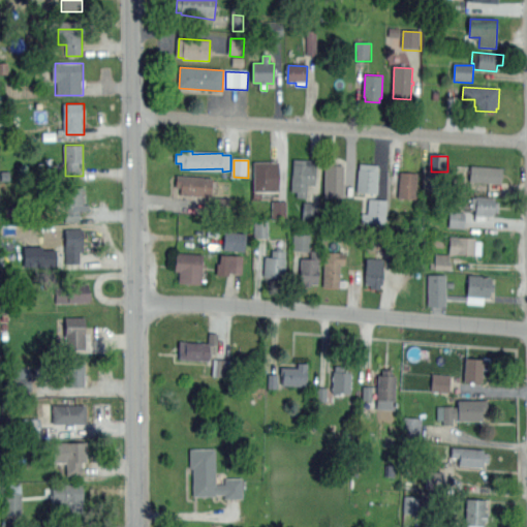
[(307,198),(298,198),(298,192),(291,191),(295,161),(316,163),(316,166),(317,166),(315,186),(308,185),(307,198)]
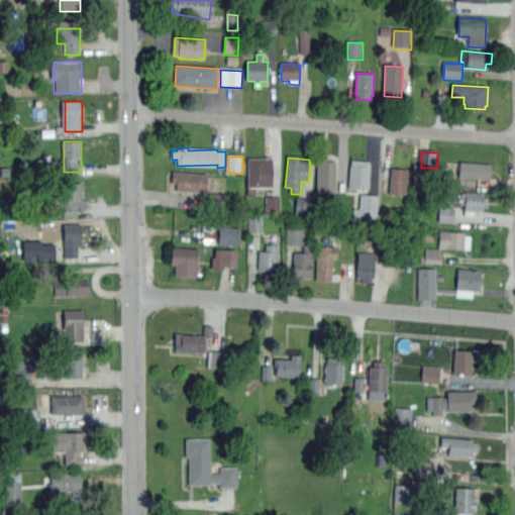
[(332,159),(332,162),(337,162),(336,194),(318,193),(320,158),(332,159)]
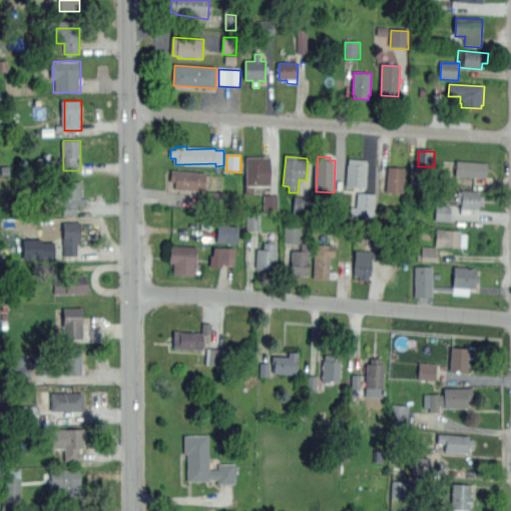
[(246,187),(246,158),(270,158),(270,187),(246,187)]
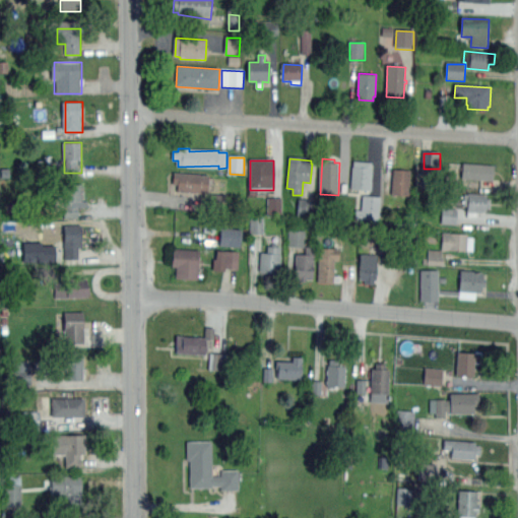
[(372,191),(351,190),(353,162),(372,164),(371,183),(372,183),(372,191)]
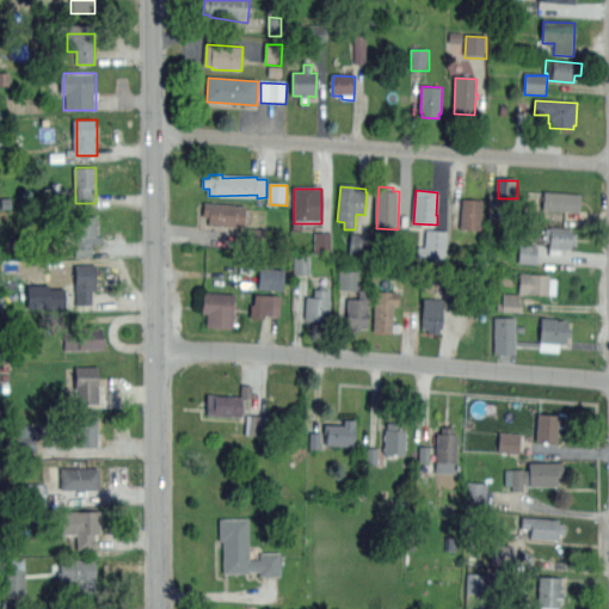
[(573,213),(543,210),(545,192),(574,195),(574,196),(580,197),(579,211),(573,211),(573,213)]
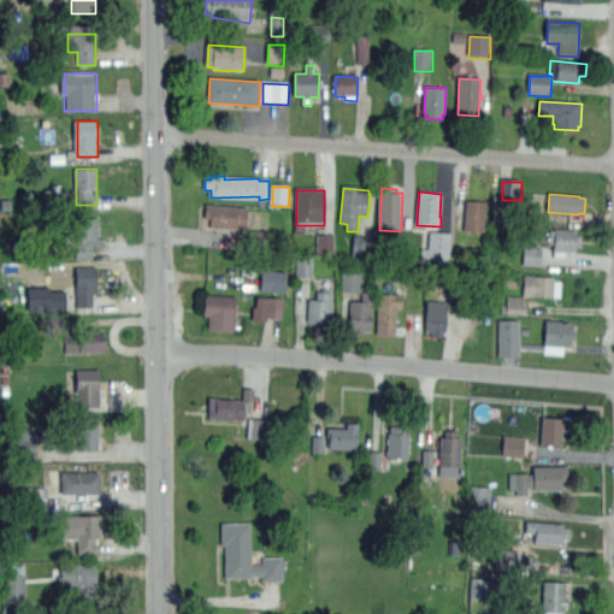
[(485,232),(465,231),(467,202),(488,204),(485,232)]
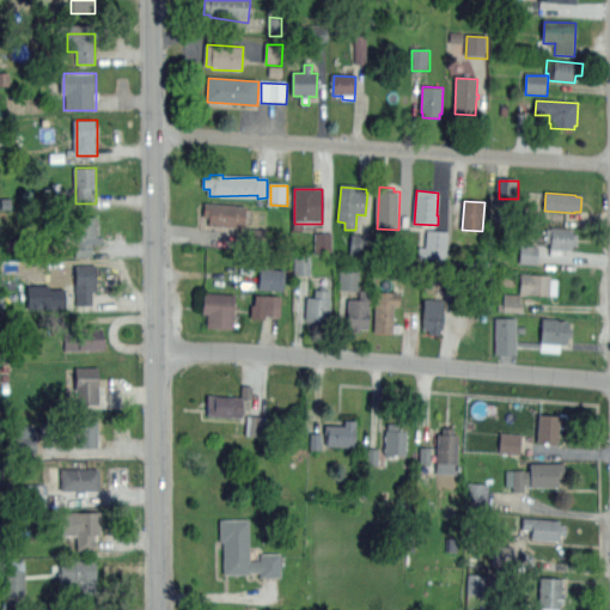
[(244,230),(209,226),(211,218),(205,218),(205,206),(245,208),(244,230)]
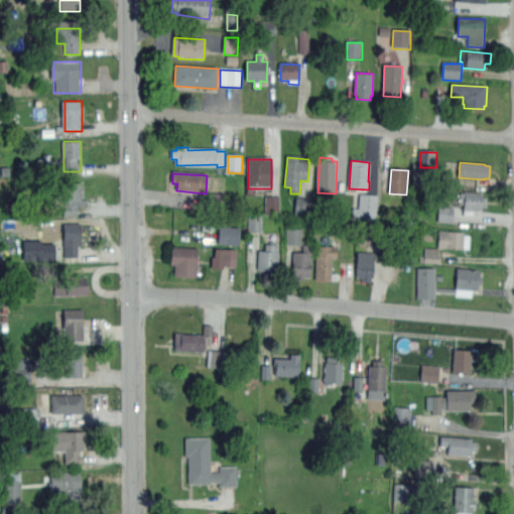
[(65,218),(84,218),(84,182),(65,182),(65,218)]
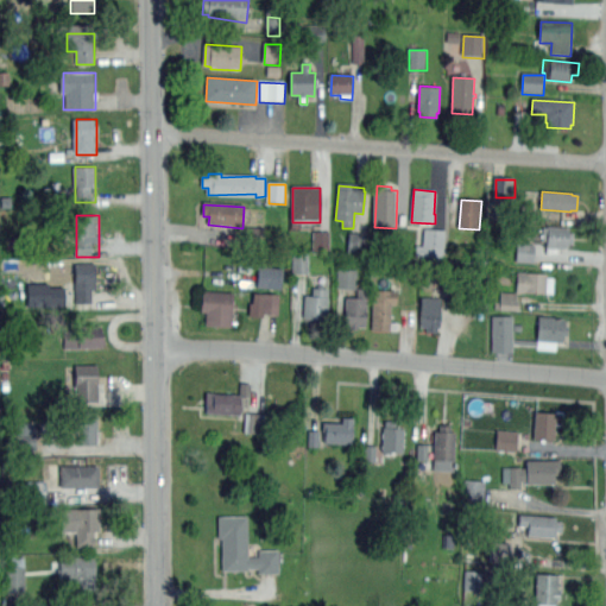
[(568,248),(548,247),(548,242),(543,241),(544,227),(569,229),(569,234),(574,234),(573,245),(568,245),(568,248)]
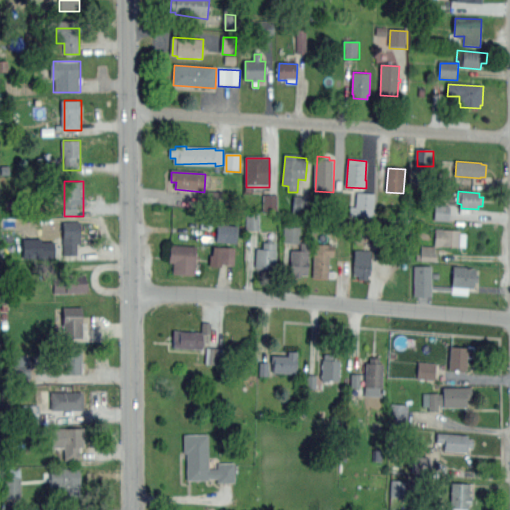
[(375,218),(376,194),(358,194),(357,208),(351,208),(351,218),(375,218)]
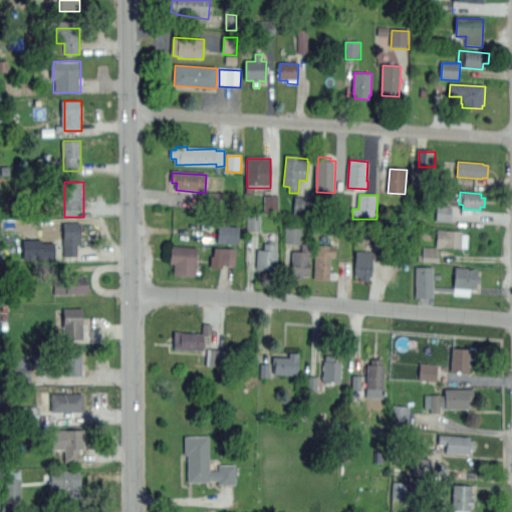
[(266,213),(279,213),(279,197),(265,197),(266,213)]
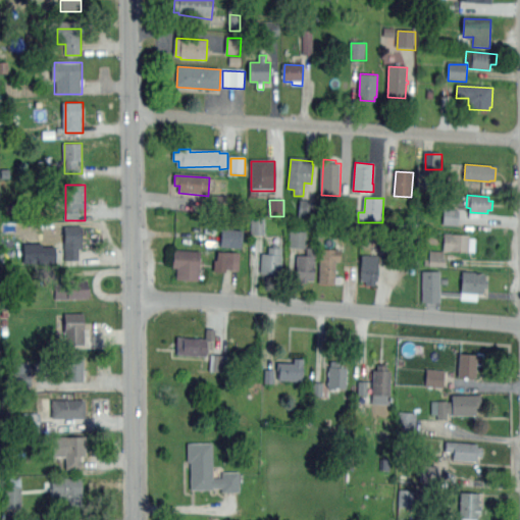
[(461,211),(445,211),(445,226),(460,226),(461,211)]
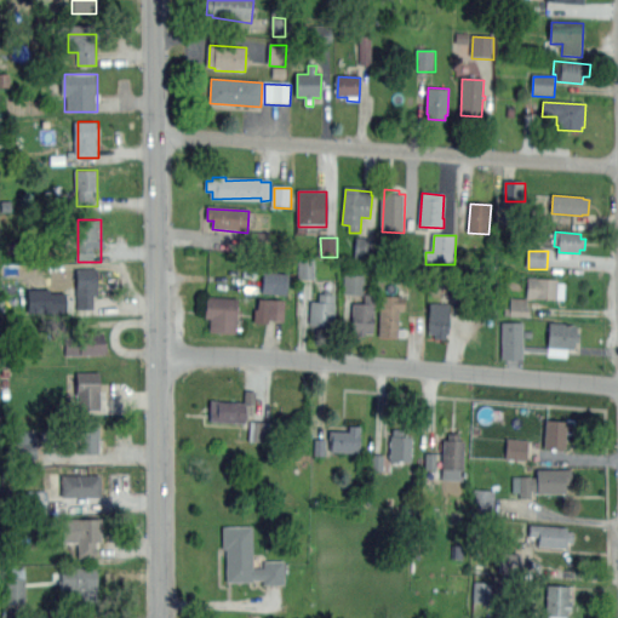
[(78,309),(99,309),(99,269),(78,269),(78,309)]
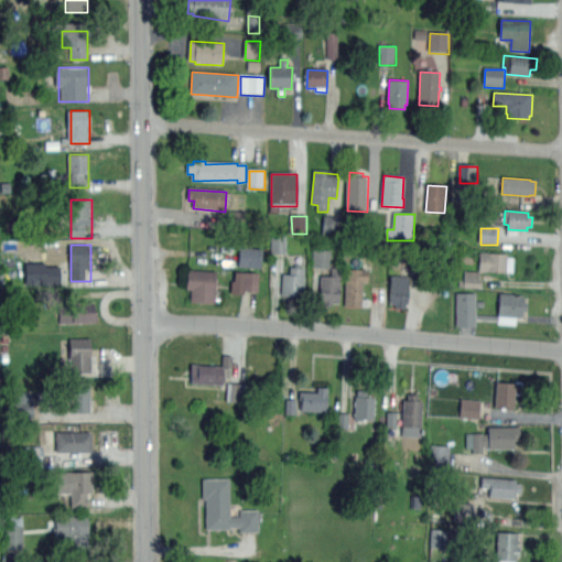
[(262,270),(263,250),(240,249),(239,269),(262,270)]
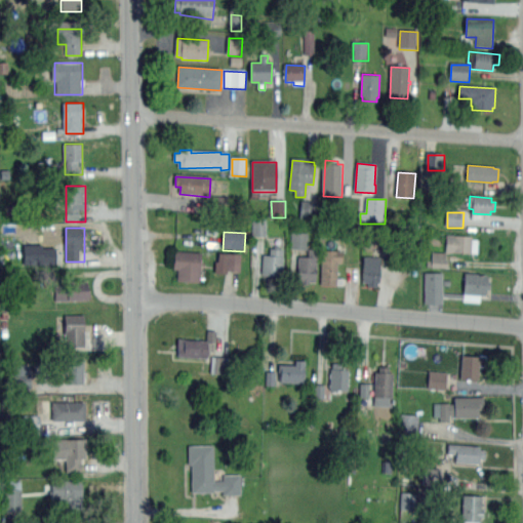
[(292,250),(309,251),(310,235),(292,235),(292,250)]
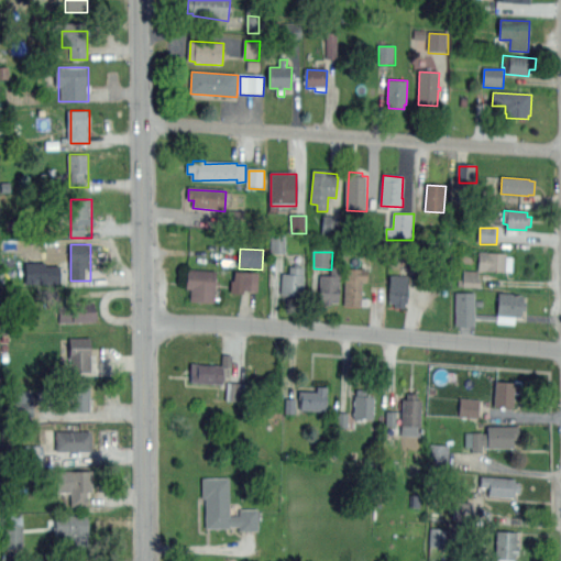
[(479,272),(480,253),(507,254),(507,259),(514,259),(513,273),(479,272)]
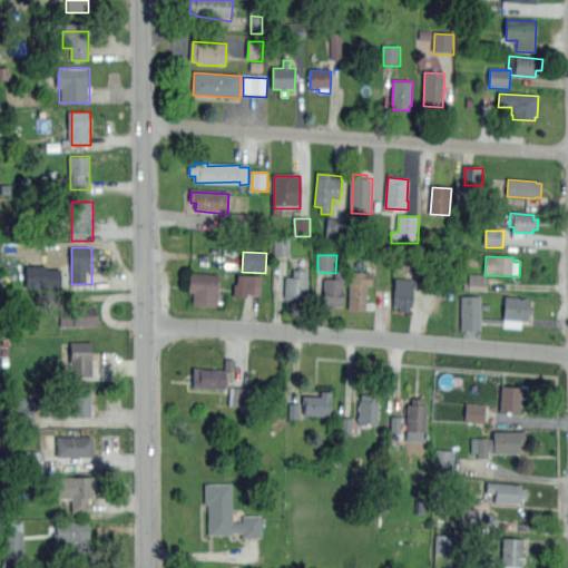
[(61,268),(27,270),(28,290),(62,289),(61,268)]
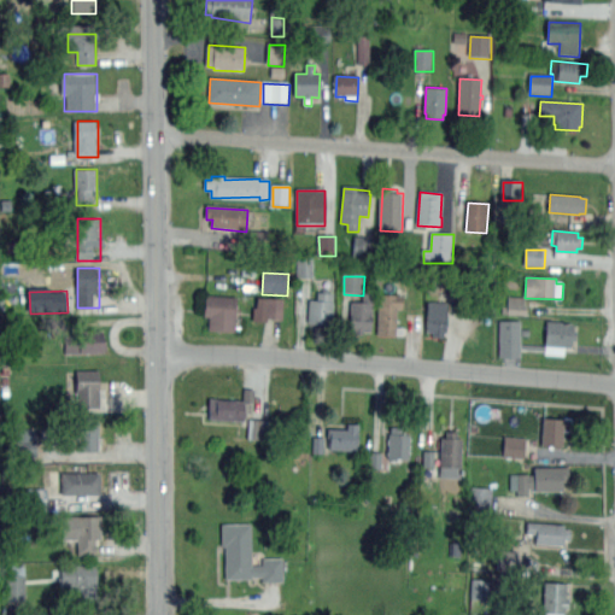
[(332,334),(321,334),(322,324),(309,324),(311,302),(318,303),(318,293),(333,294),(333,303),(334,303),(332,334)]
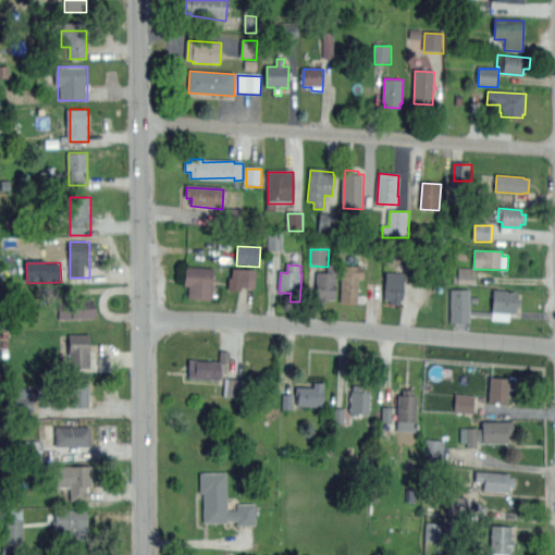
[(335,267),(334,299),(318,298),(319,274),(329,275),(329,267),(335,267)]
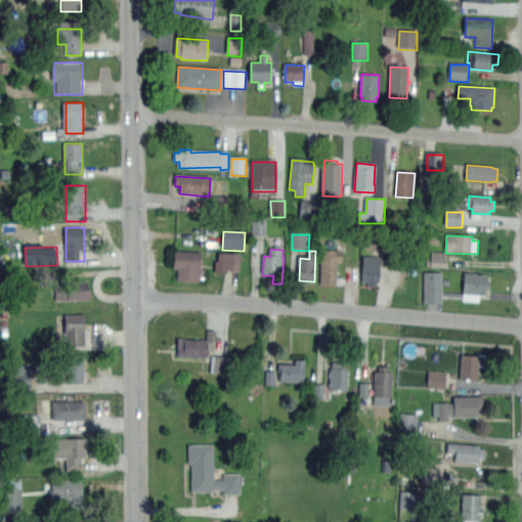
[(198,281),(178,280),(179,265),(173,264),(174,252),(201,254),(198,281)]
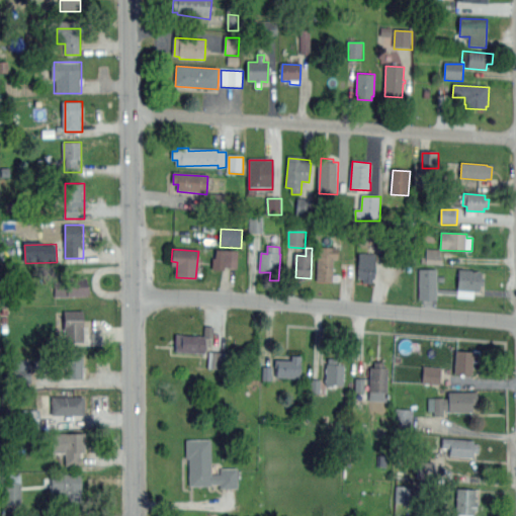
[(339,283),(318,281),(320,249),(338,250),(337,260),(334,260),(333,274),(339,275),(339,283)]
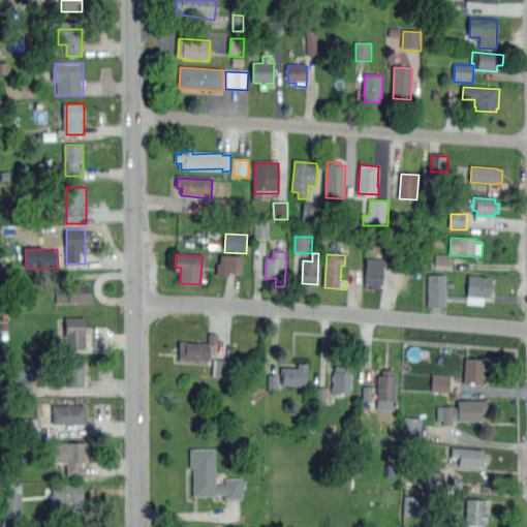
[(436,271),(452,272),(452,256),(437,255),(436,271)]
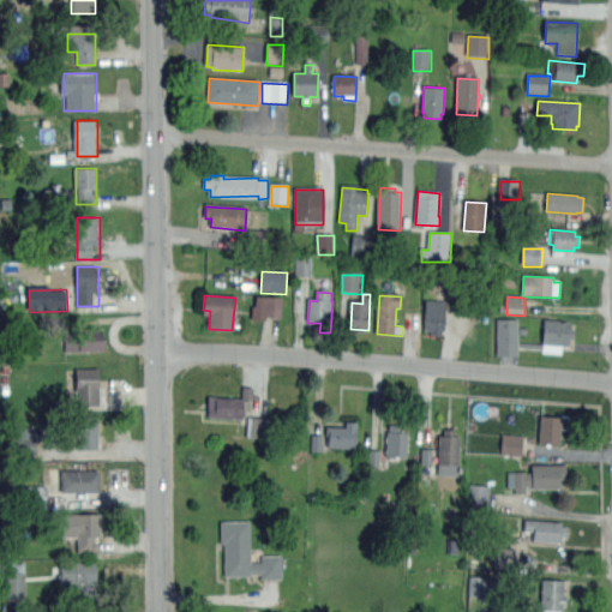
[(285,299),(256,298),(255,321),(283,322),(285,299)]
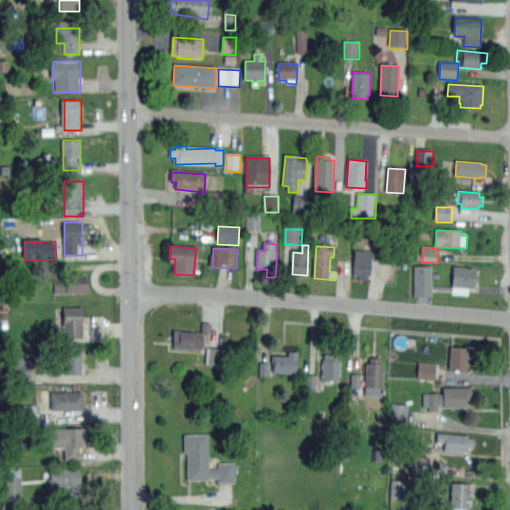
[(368,280),(360,280),(360,276),(355,276),(356,252),(372,253),(370,277),(368,277),(368,280)]
